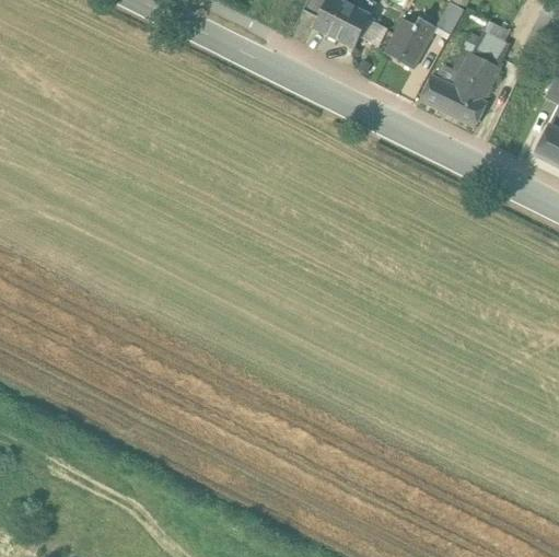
[(306,0),(304,6),(321,13),(326,0),(306,0)]
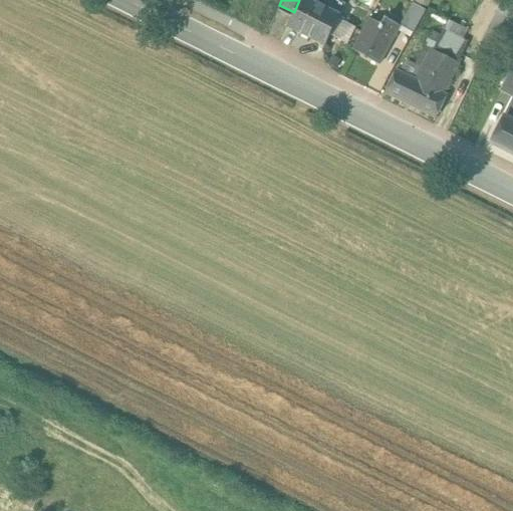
[(299,0),(294,12),(289,23),(328,41),(342,10),(320,0),(299,0)]
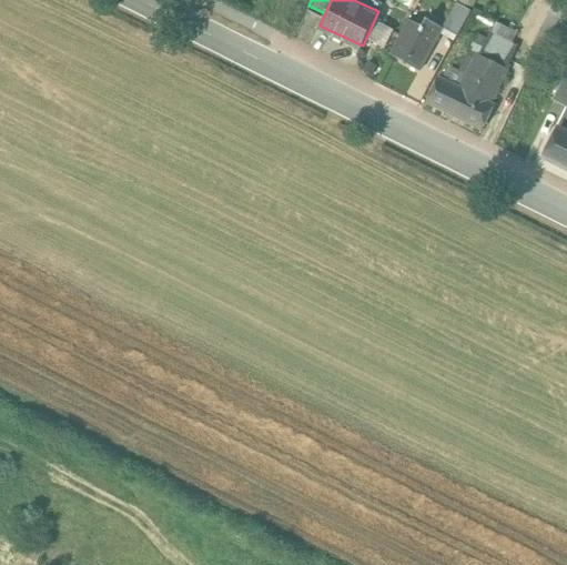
[(564,0),(543,26),(566,47),(566,0),(564,0)]
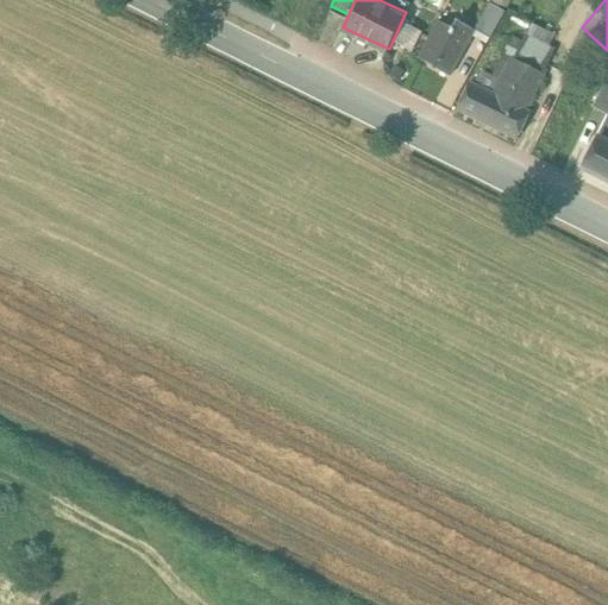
[(489,1),(474,27),(475,29),(489,37),(505,10),(489,1)]
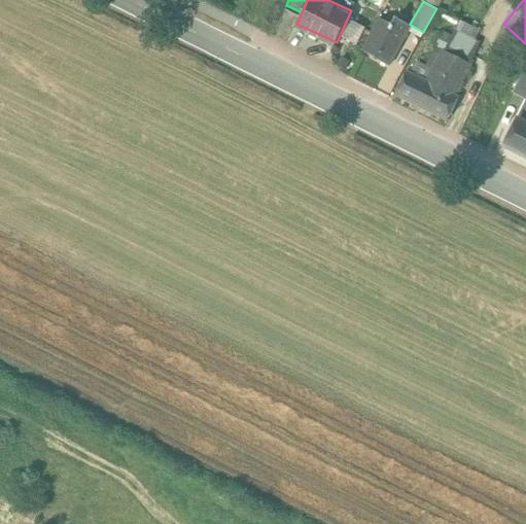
[(392,24),(379,16),(361,48),(388,64),(411,25),(410,24),(395,16),(392,24)]
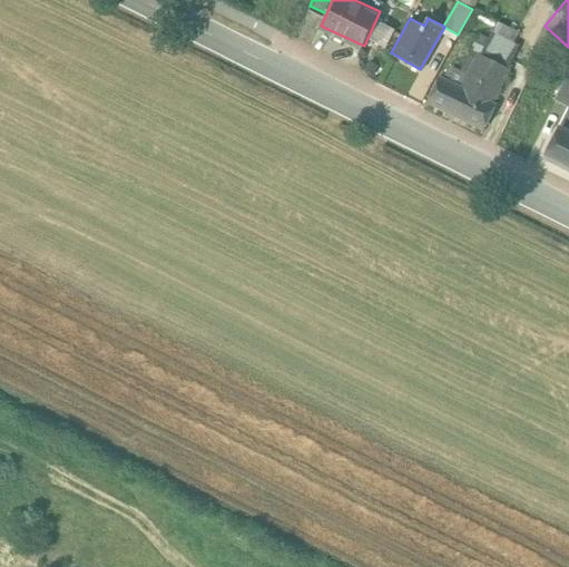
[(565,48),(540,36),(535,49),(559,60),(565,48)]
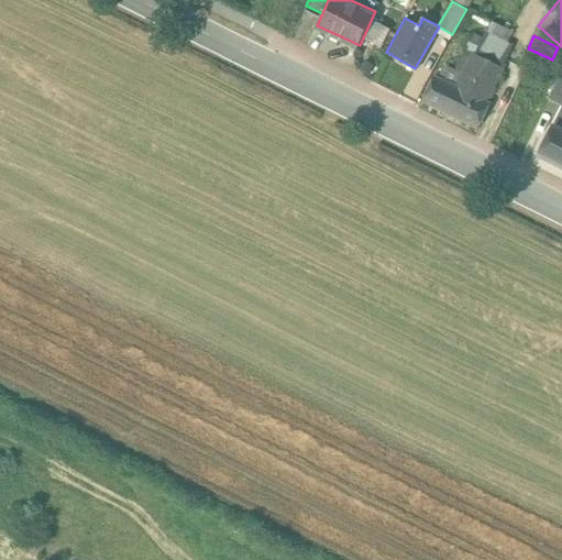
[(472,52),(461,74),(444,65),(439,77),(433,75),(421,99),(477,128),(489,102),(486,100),(505,63),(500,61),(498,65),(472,52)]
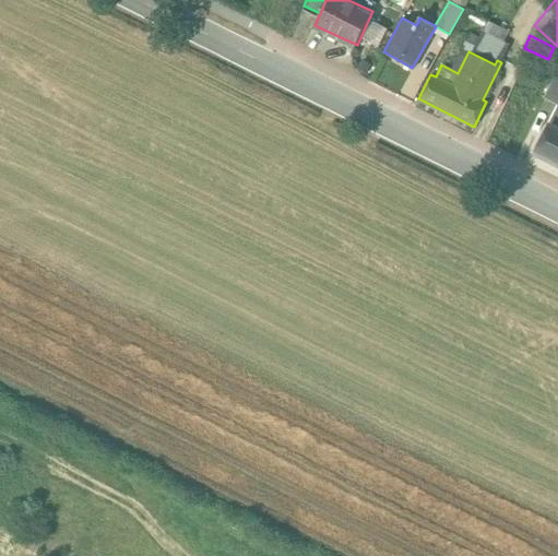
[(557,77),(555,75),(544,96),(557,103),(557,77)]
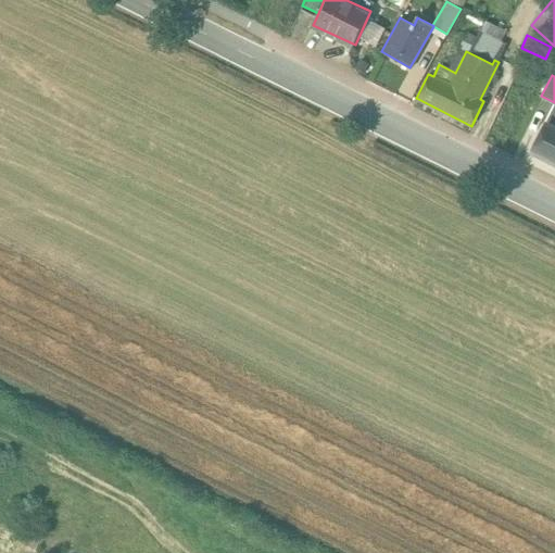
[(554,104),(531,152),(554,164),(554,104)]
